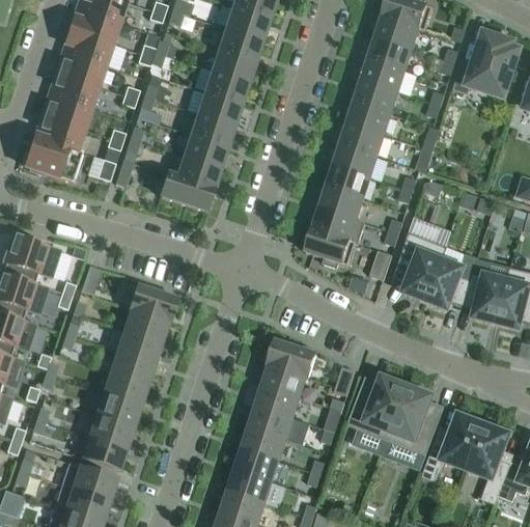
[(119,22),(127,1),(123,0),(80,0),(77,8),(119,22)]
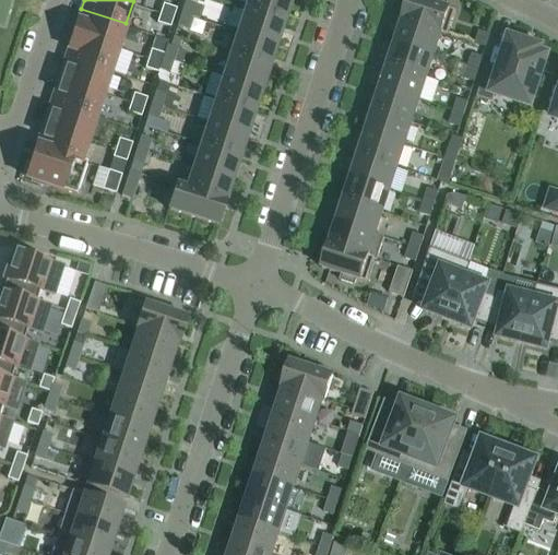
[(196,1),(192,0),(185,0),(181,10),(192,13),(196,1)]
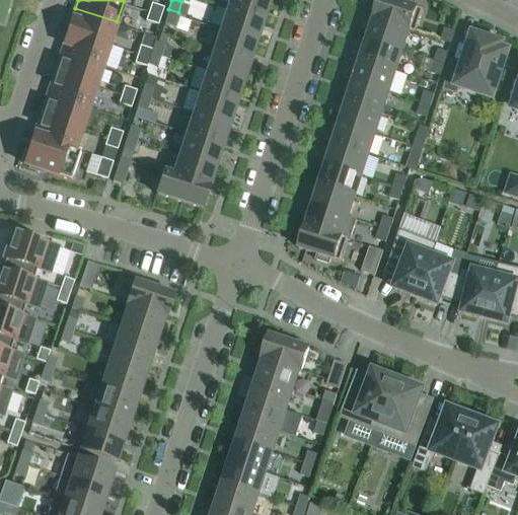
[(264,17),(270,0),(229,0),(228,5),(264,17)]
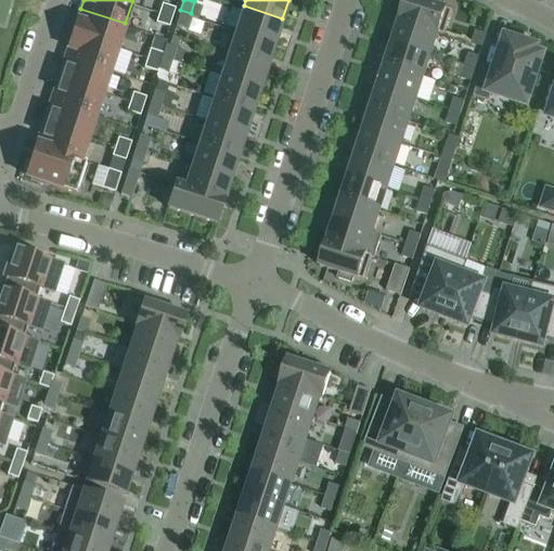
[(404,0),(399,16),(400,16),(400,15),(438,28),(438,29),(445,31),(452,7),(442,3),(443,0),(404,0)]
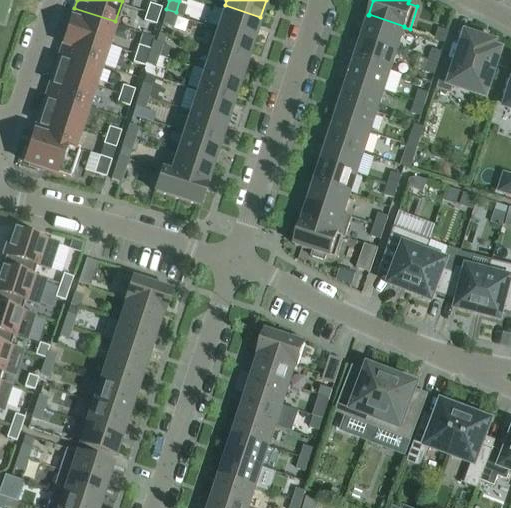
[(159,13),(162,5),(150,1),(147,9),(159,13)]
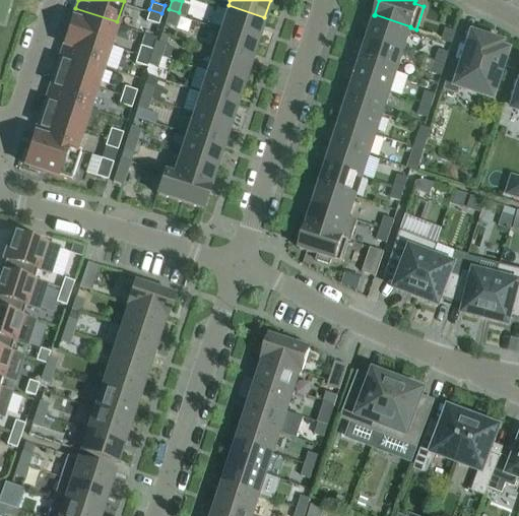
[(190,22),(195,9),(183,4),(178,17),(190,22)]
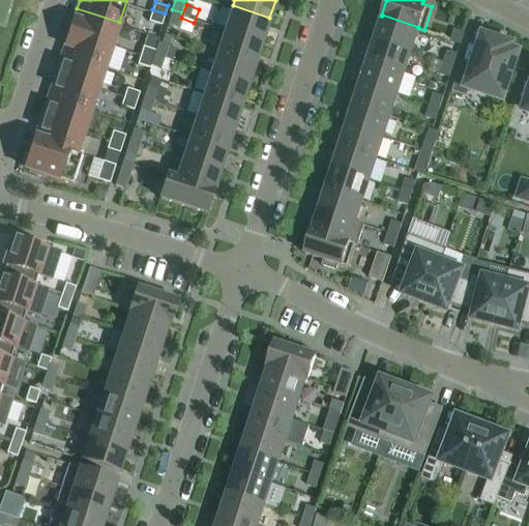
[(262,39),(269,18),(233,5),(226,27),(262,39)]
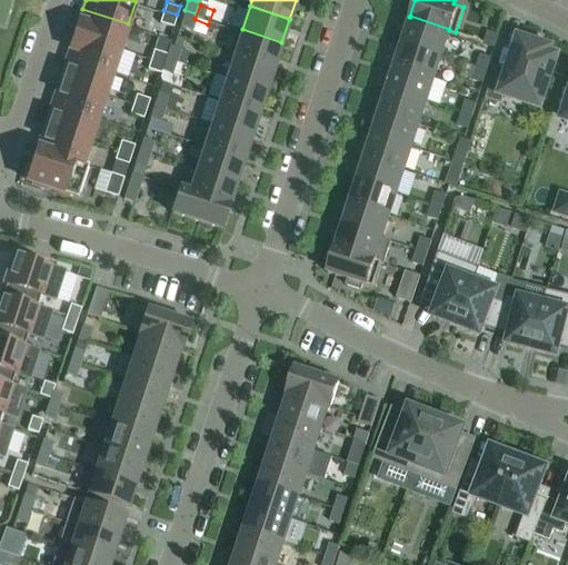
[(120,47),(128,23),(82,9),(76,31),(75,31),(120,47)]
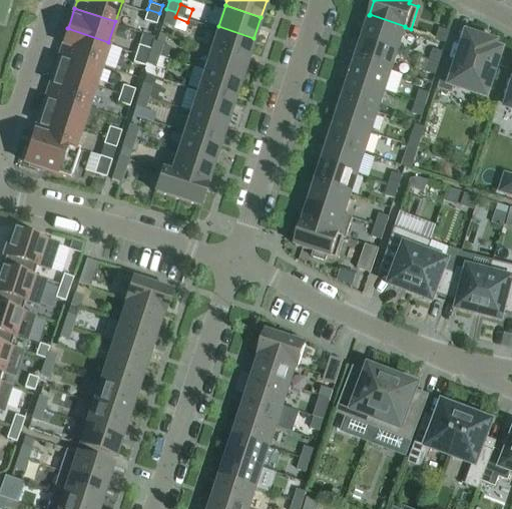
[(156,22),(159,13),(147,9),(144,18),(156,22)]
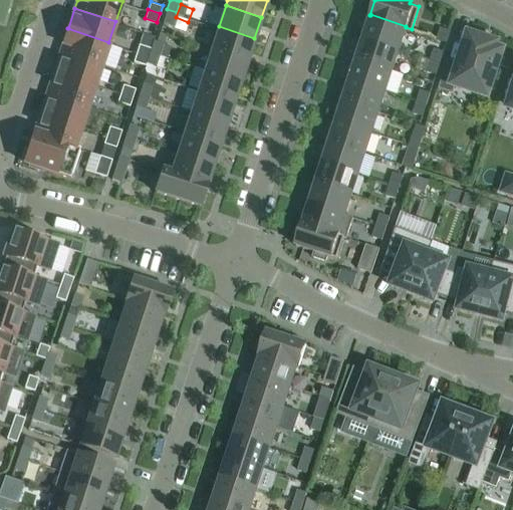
[(173,23),(177,12),(167,9),(163,20),(173,23)]
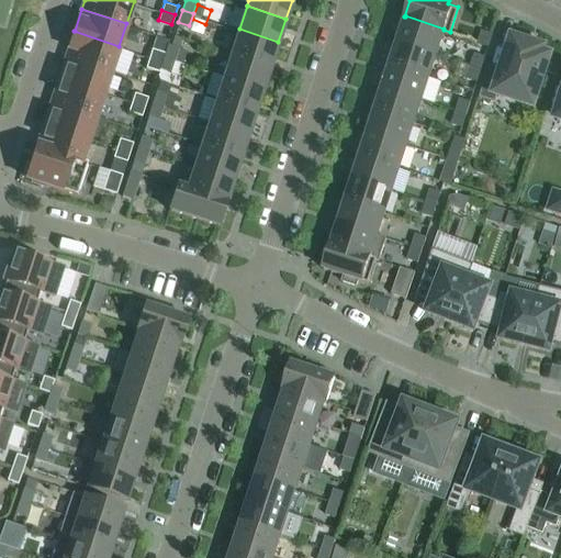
[(437,51),(444,30),(444,29),(405,15),(405,17),(397,38),(437,51)]
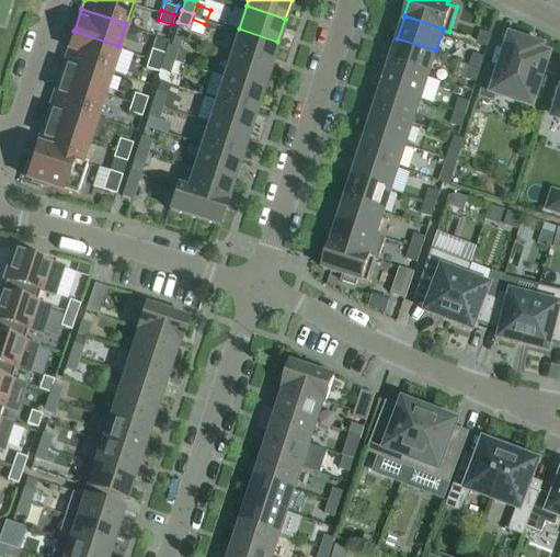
[(481,27),(477,40),(488,43),(492,31),(481,27)]
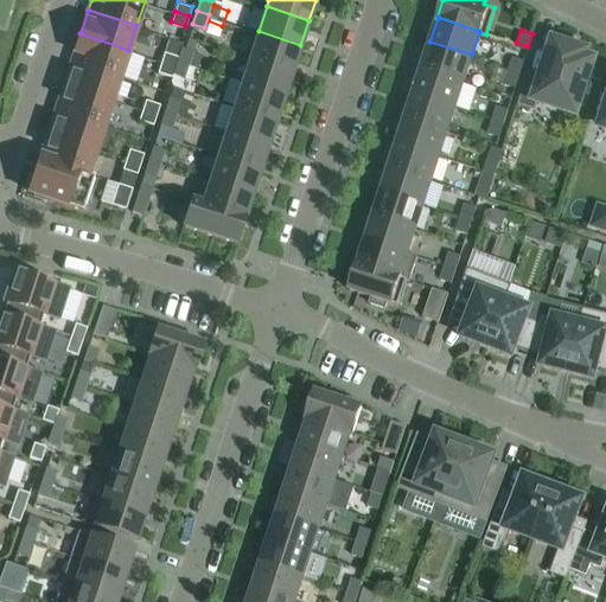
[(292,69),(300,45),(259,31),(250,56),(292,69)]
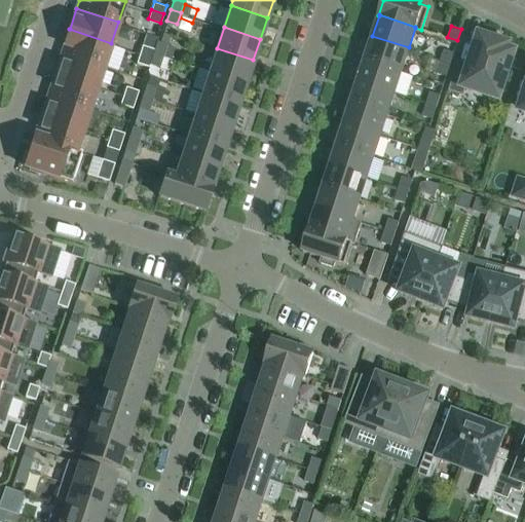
[(105,64),(111,43),(69,29),(68,30),(69,30),(63,50),(105,64)]
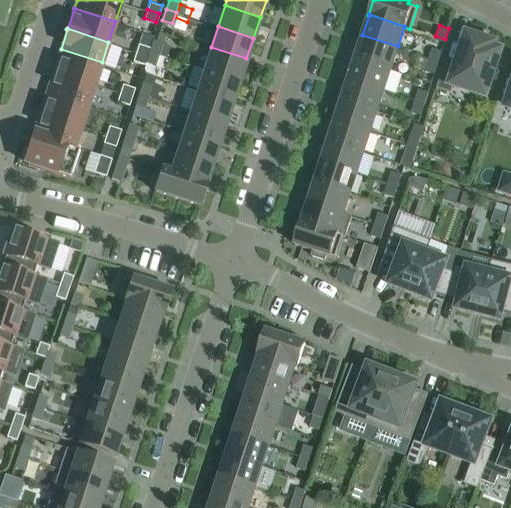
[(493,41),(488,39),(487,40),(480,37),(480,36),(467,32),(458,61),(447,57),(446,58),(445,58),(437,84),(451,89),(453,81),(485,91),(499,48),(492,45),(493,41)]
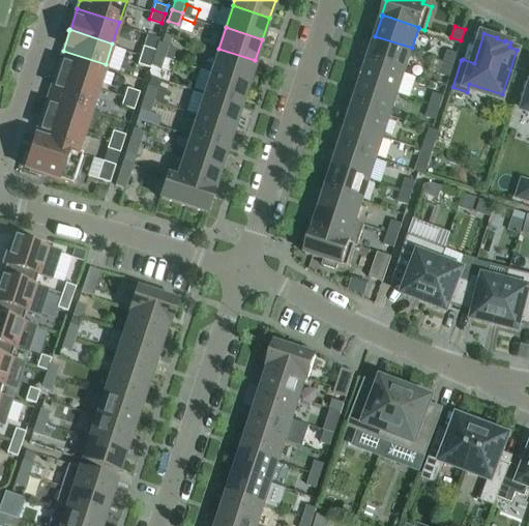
[(405,69),(412,48),(375,36),(369,57),(405,69)]
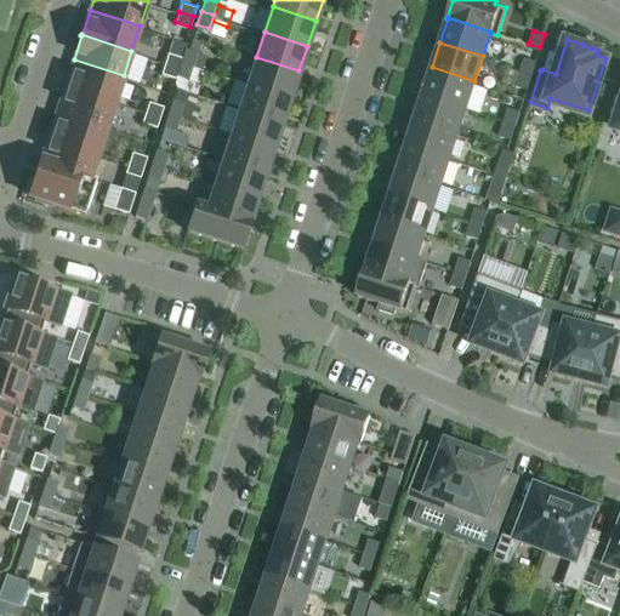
[(197,50),(186,46),(182,56),(181,60),(193,64),(197,50)]
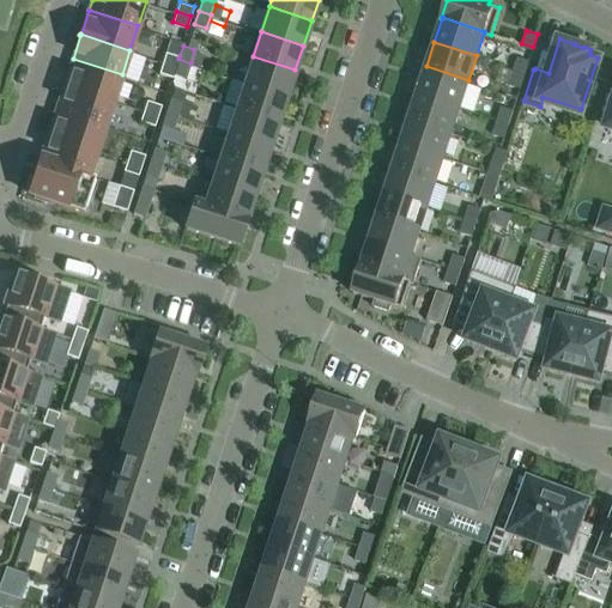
[(179,59),(180,55),(167,50),(163,61),(177,66),(179,59)]
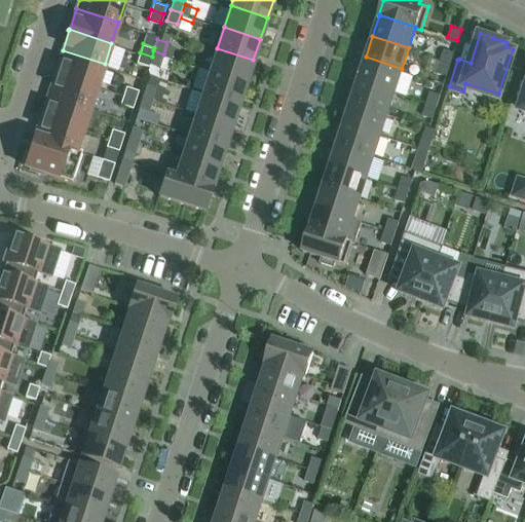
[(444,46),(441,59),(450,62),(454,49),(444,46)]
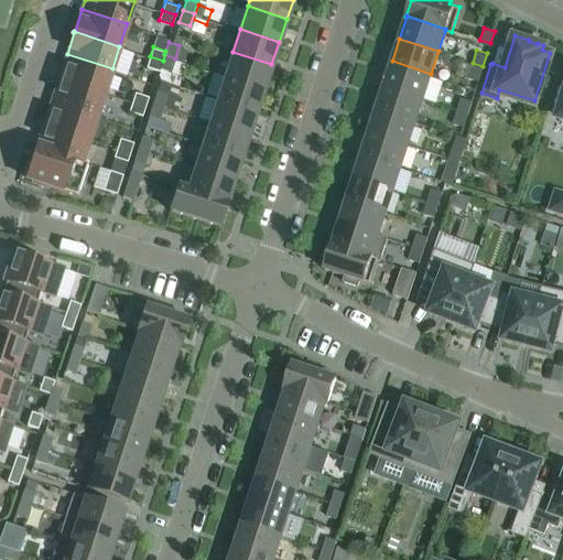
[(264,87),(271,64),(233,52),(225,74),(264,87)]
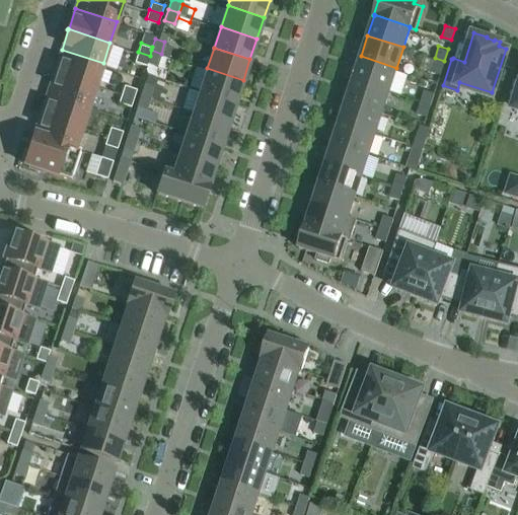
[(96,84),(103,63),(62,50),(55,70),(96,84)]
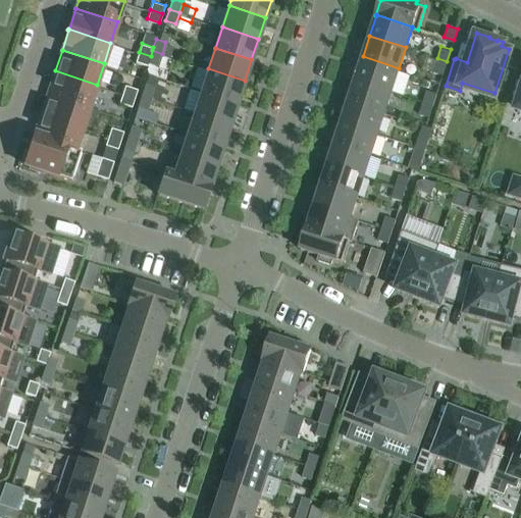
[(158,65),(162,54),(152,50),(151,56),(149,62),(158,65)]
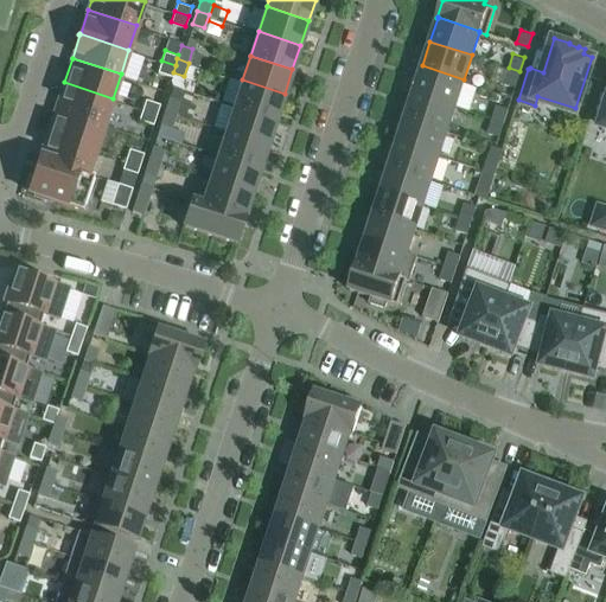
[(173,72),(176,65),(161,61),(158,70),(172,75),(173,72)]
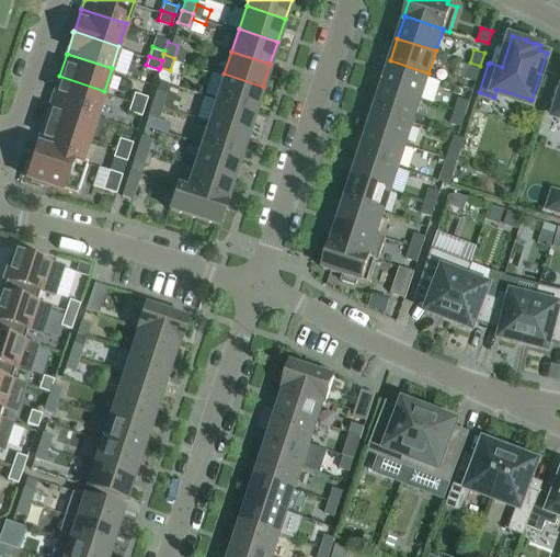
[(421,97),(429,74),(390,60),(383,83),(421,97)]
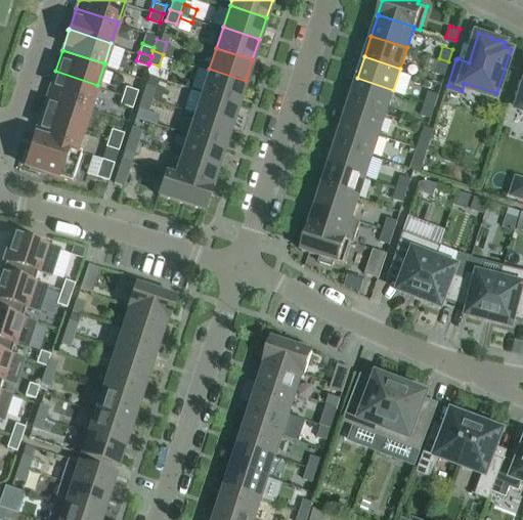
[(444,73),(448,61),(439,58),(435,70),(444,73)]
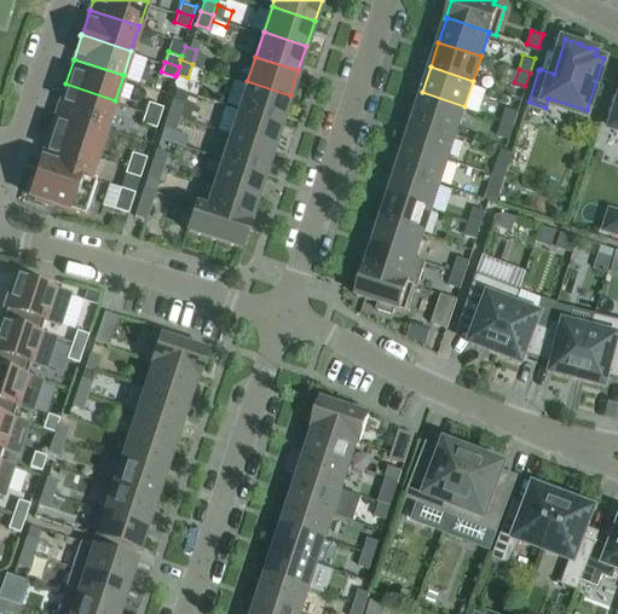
[(179,80),(175,98),(195,100),(197,84),(179,80)]
